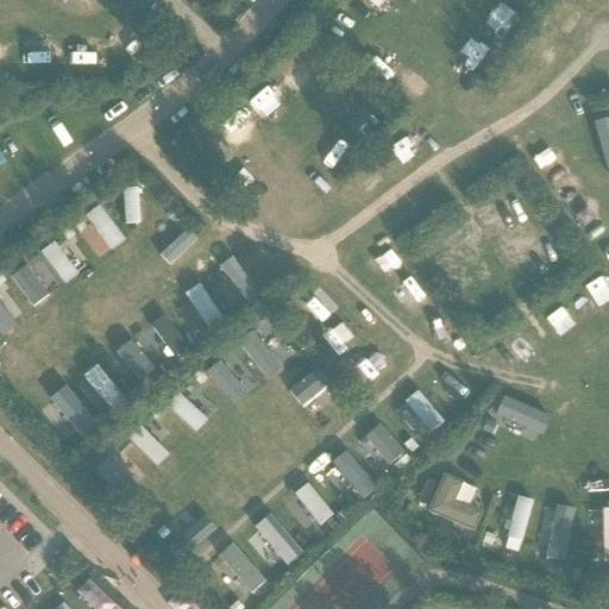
[(83,0),(98,16),(108,6),(101,0),(83,0)]
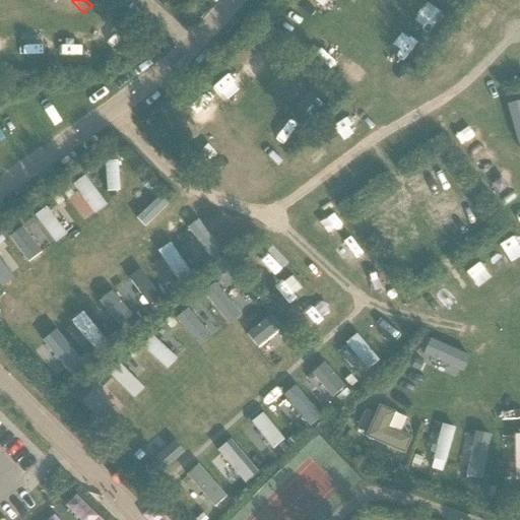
[(307,0),(321,12),(332,0),(307,0)]
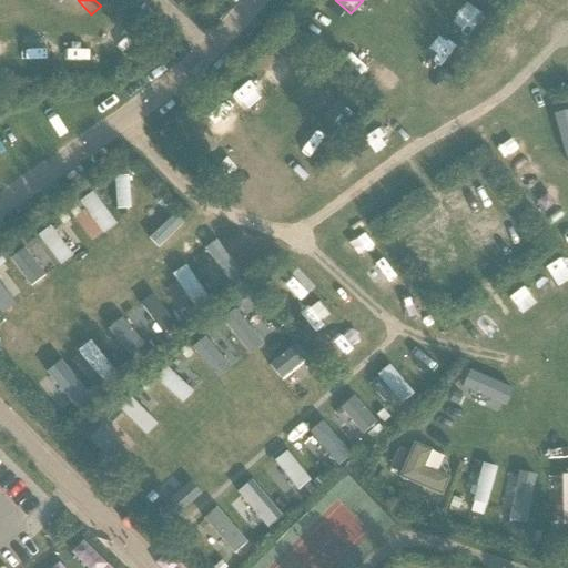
[(555,110),(567,161),(567,160),(567,108),(567,107),(555,110)]
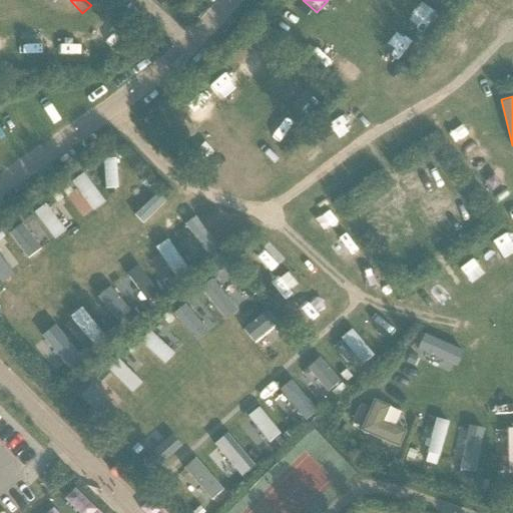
[(106,156),(105,182),(117,183),(118,156),(106,156)]
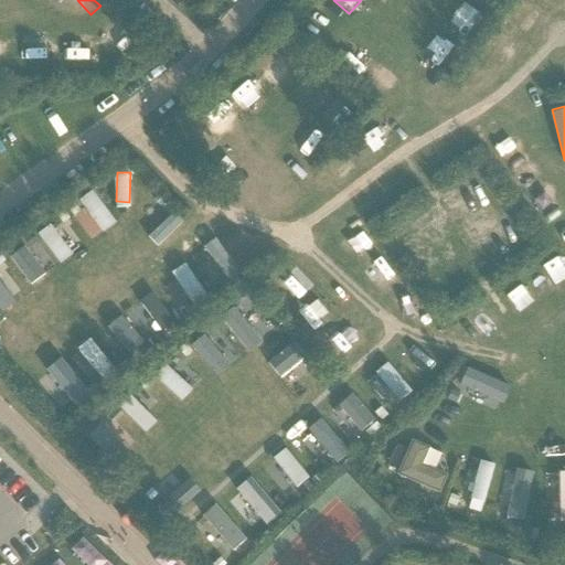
[(78,201),(105,233),(118,222),(92,190),(78,201)]
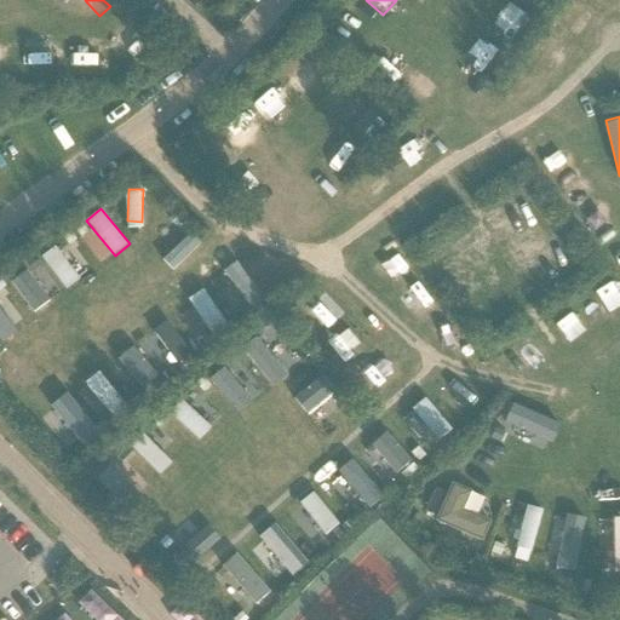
[(491,303),(545,264),(515,223),(460,263),(491,303)]
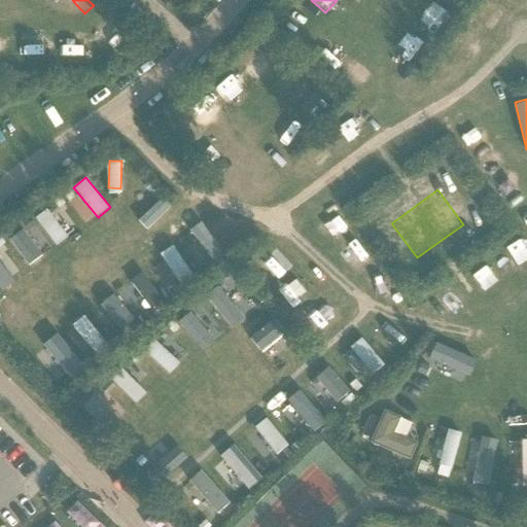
[(148,234),(175,209),(164,197),(137,221),(148,234)]
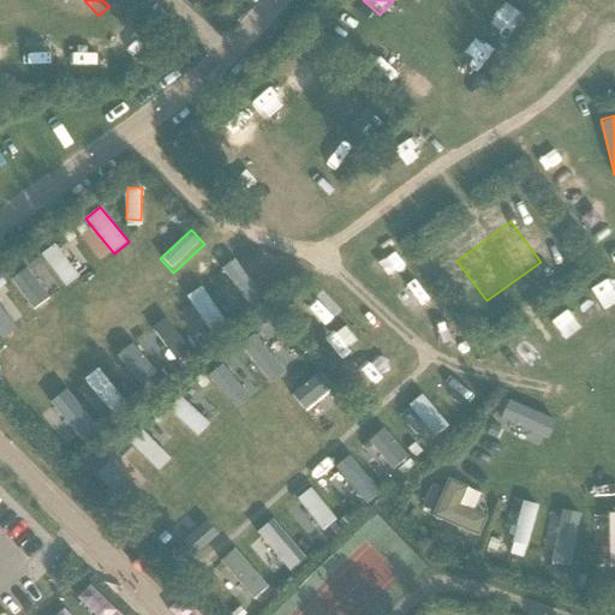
[(42,252),(63,290),(79,280),(59,243),(42,252)]
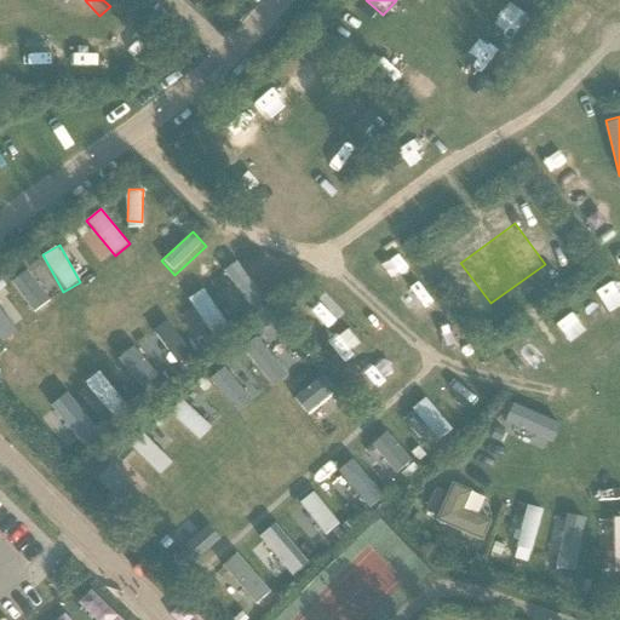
[(207,287),(189,296),(207,333),(225,325),(207,287)]
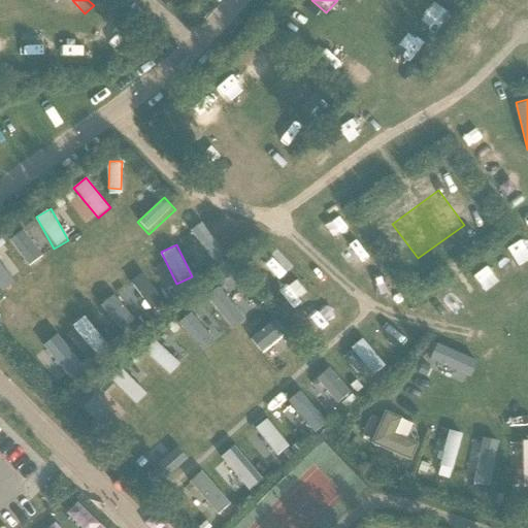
[(163,296),(171,304),(183,294),(154,264),(135,282),(156,303),(163,296)]
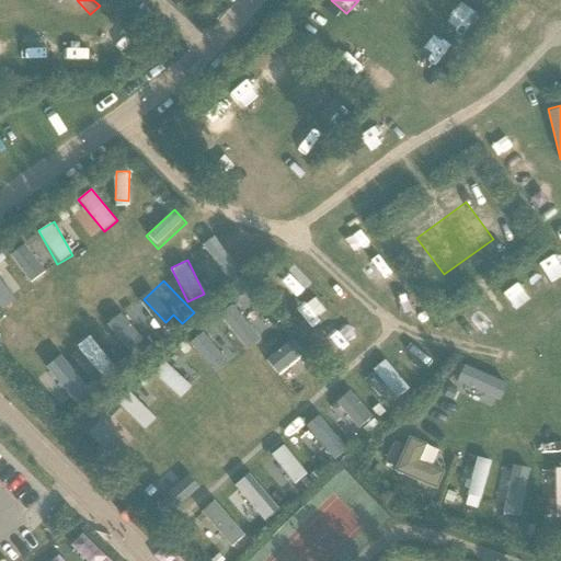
[(0,308),(12,300),(0,282),(0,308)]
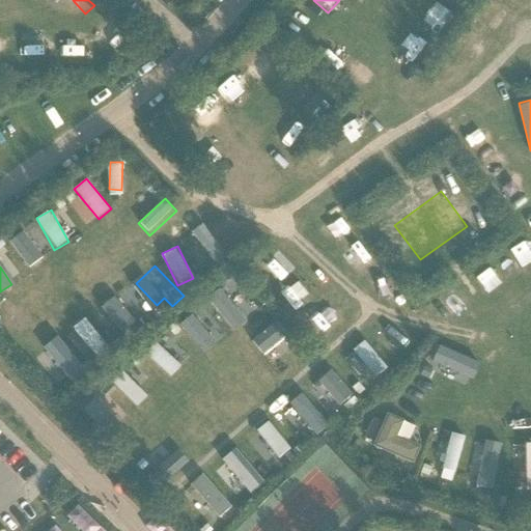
[(371,281),(366,295),(390,303),(395,289),(371,281)]
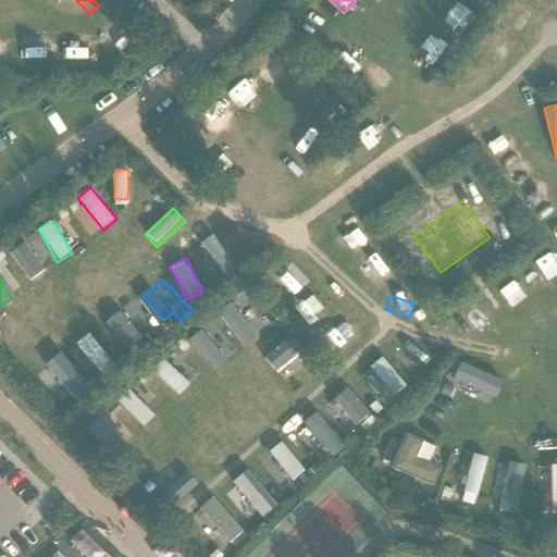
[(230,301),(215,313),(243,345),(257,334),(230,301)]
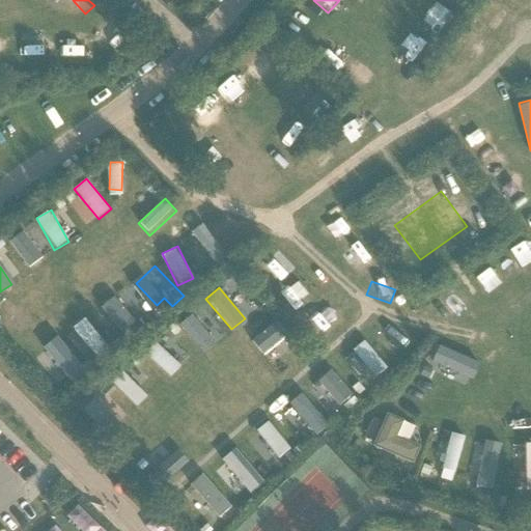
[(177,324),(204,352),(216,341),(189,312),(177,324)]
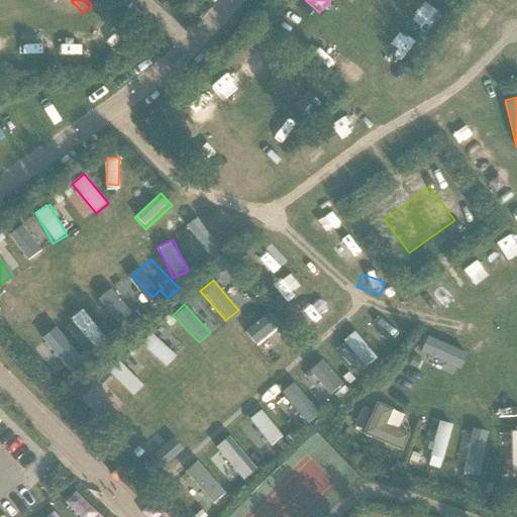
[(86,341),(100,330),(84,308),(70,318),(86,341)]
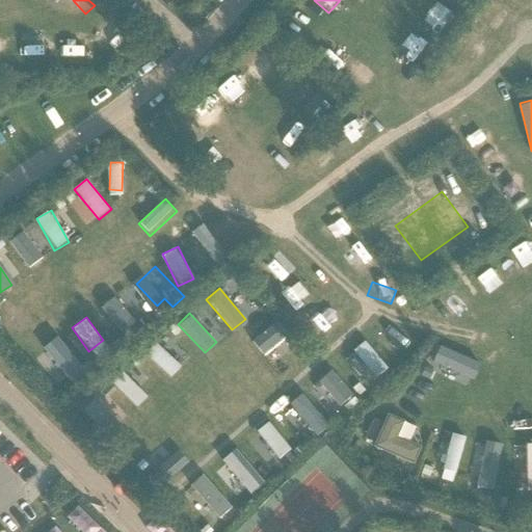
[(255,348),(268,363),(294,339),(282,324),(255,348)]
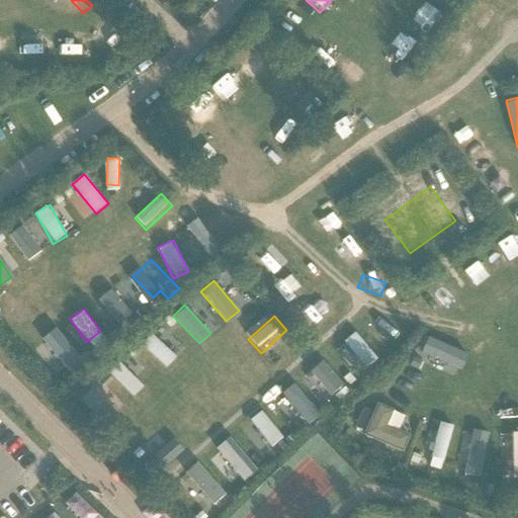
[(141,343),(166,369),(178,357),(153,331),(141,343)]
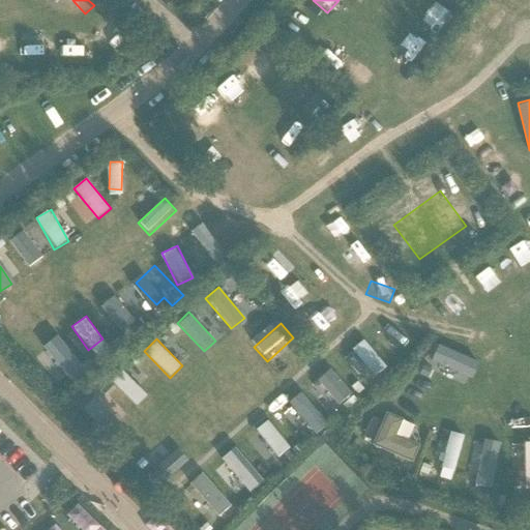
[(363,340),(351,351),(376,377),(387,365),(363,340)]
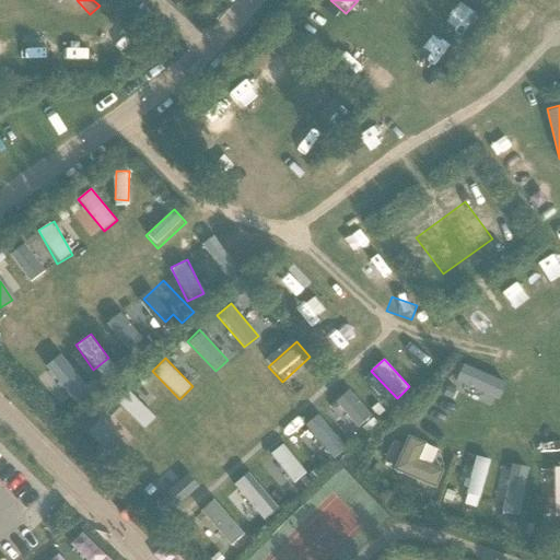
[(56,369),(79,396),(89,387),(66,361),(56,369)]
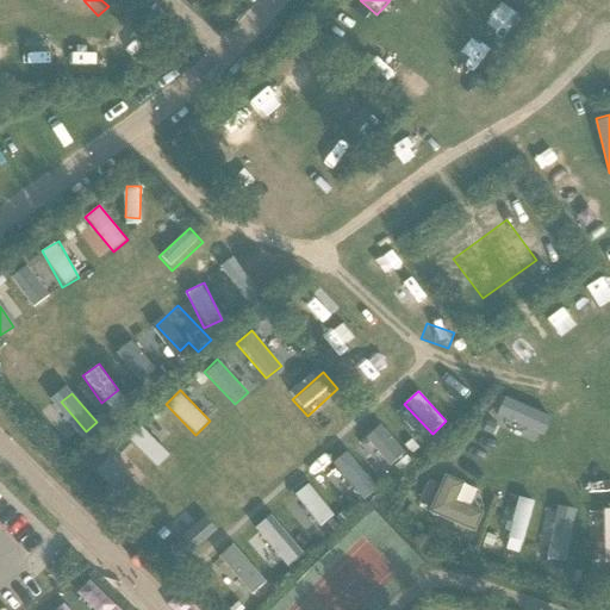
[(499,422),(537,440),(548,417),(510,399),(499,422)]
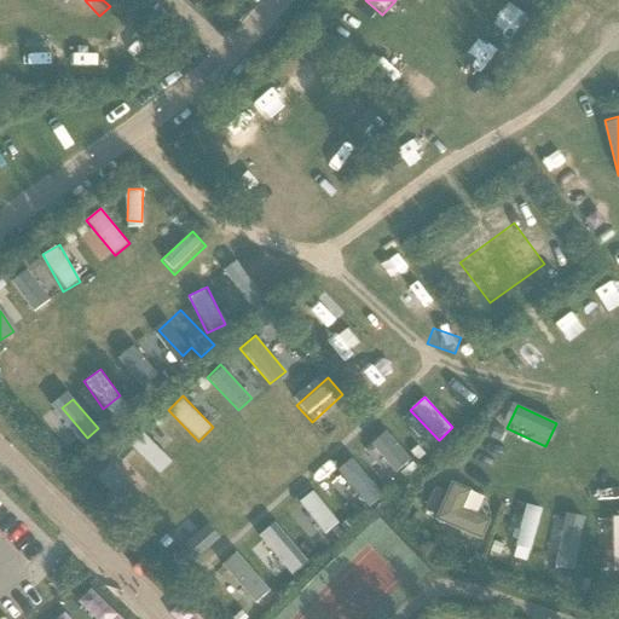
[(404,475),(418,462),(387,427),(372,440),(404,475)]
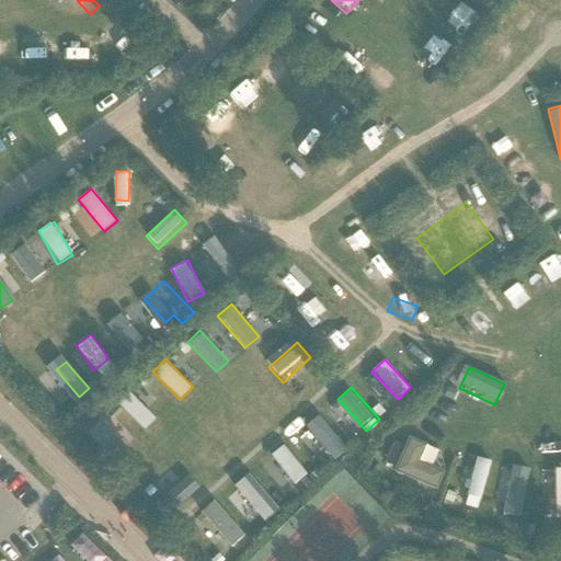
[(129,391),(117,403),(146,431),(158,418),(129,391)]
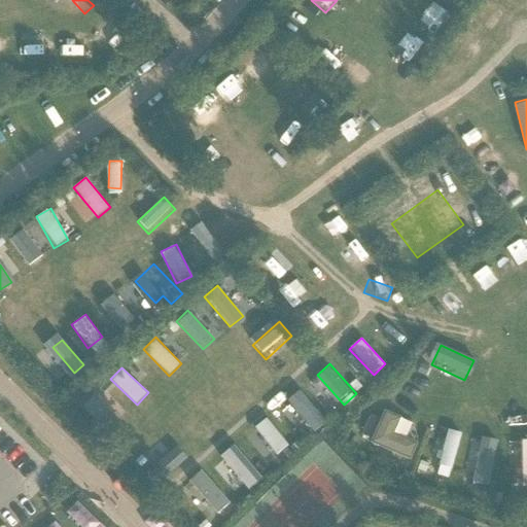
[(300,391),(288,399),(315,436),(326,428),(300,391)]
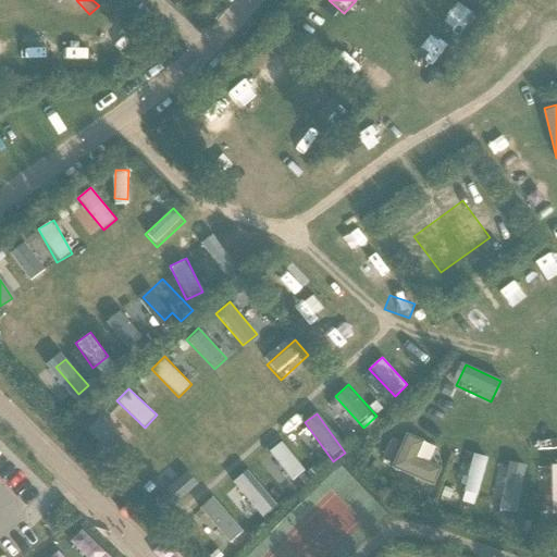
[(268,447),(283,469),(273,477),(283,490),(307,472),(282,437),(268,447)]
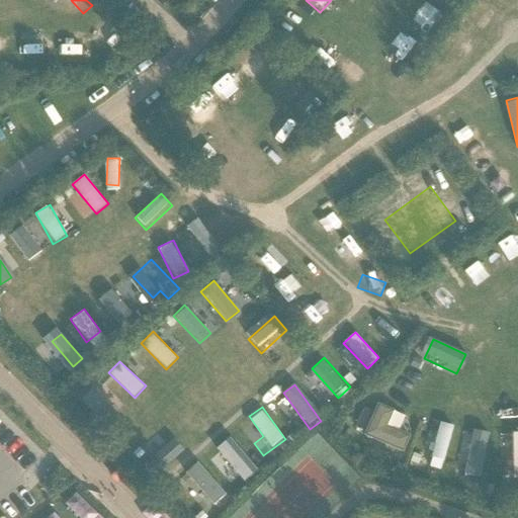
[(432,453),(447,457),(455,427),(439,423),(432,453)]
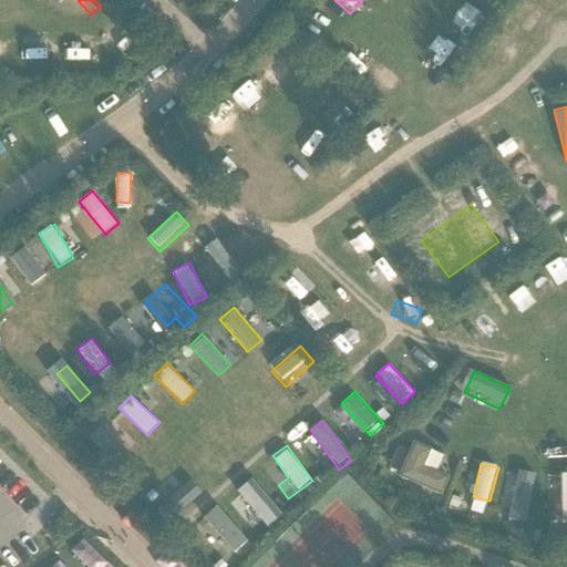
[(522,473),(511,519),(527,524),(538,477),(522,473)]
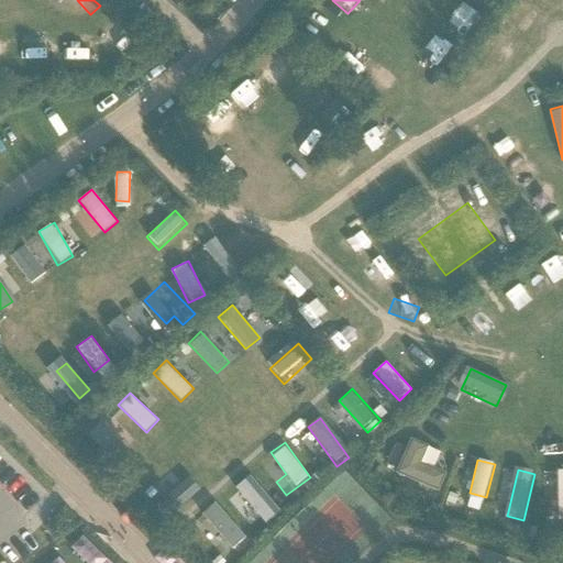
[(438,496),(445,477),(431,471),(423,490),(438,496)]
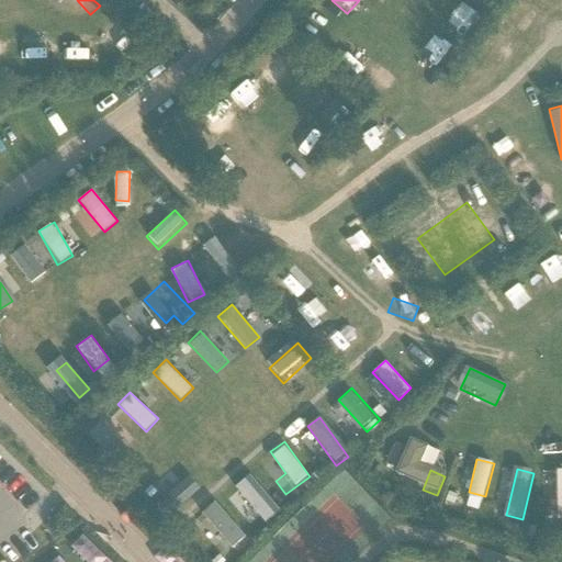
[(255,479),(242,489),(265,519),(278,509),(255,479)]
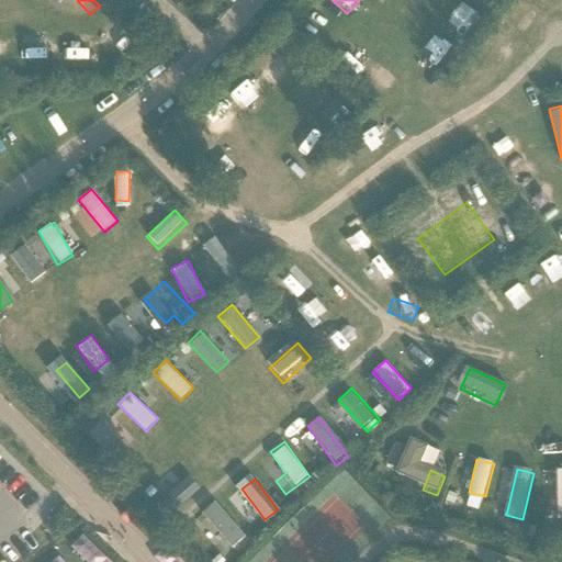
[(186,480),(171,490),(182,506),(197,496),(186,480)]
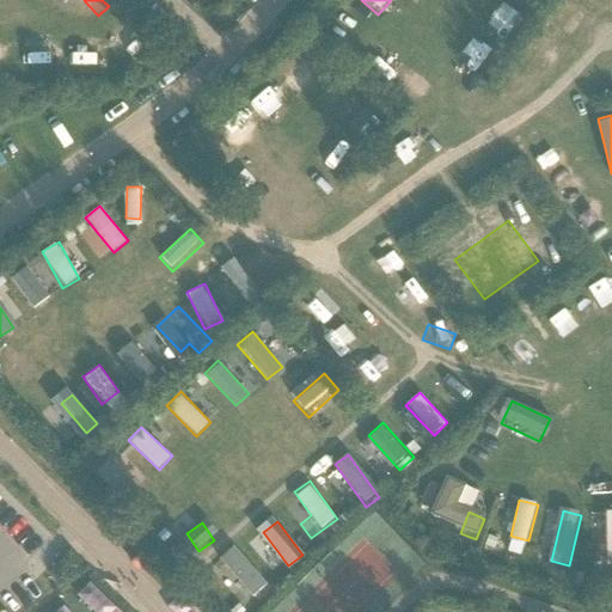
[(233,545),(218,560),(252,597),(269,582),(233,545)]
